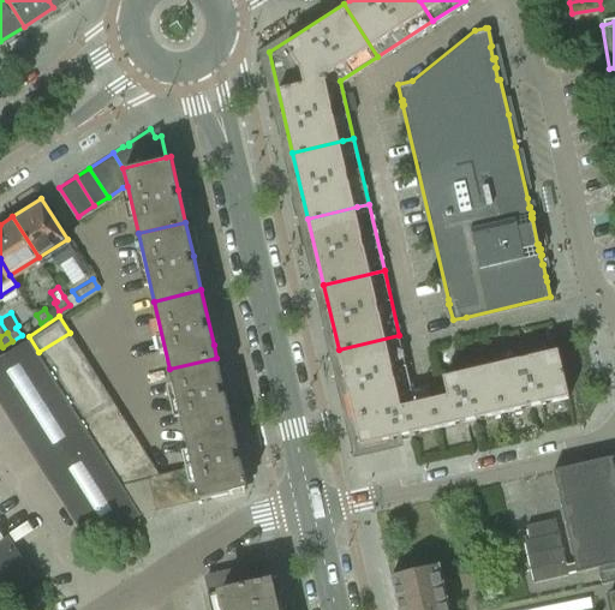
[(70,333),(39,352),(47,365),(78,346),(70,333)]
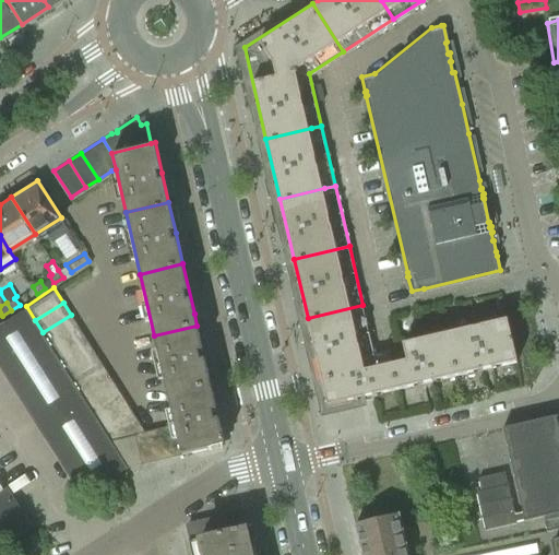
[(363,305),(308,318),(321,377),(366,366),(377,364),(373,351),(363,305)]
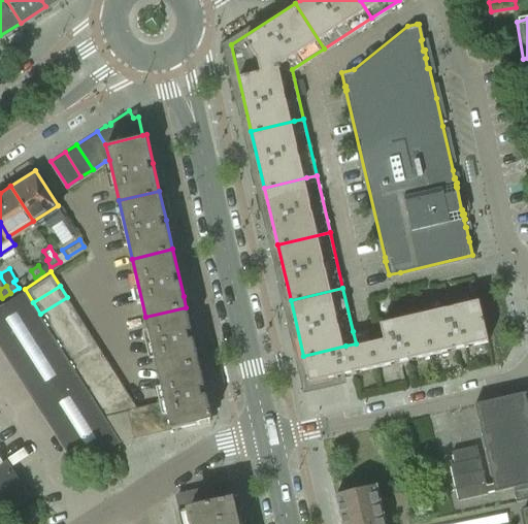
[(0,303),(0,341),(36,399),(78,372),(76,370),(69,359),(62,348),(55,336),(47,325),(40,314),(33,302),(25,289),(0,303)]
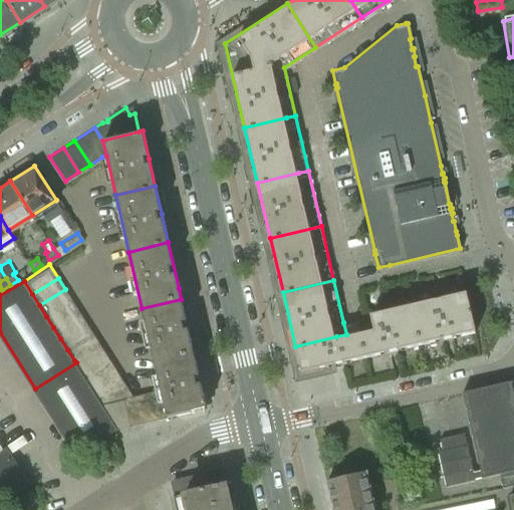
[(65,289),(39,305),(46,316),(72,299),(65,289)]
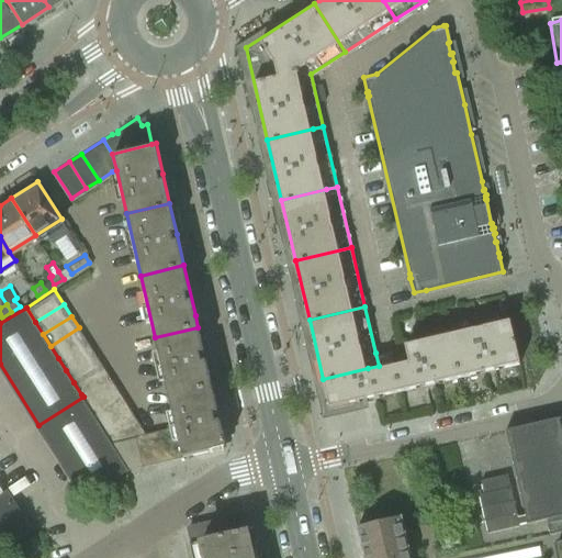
[(509,317),(450,331),(460,374),(519,360),(509,317)]
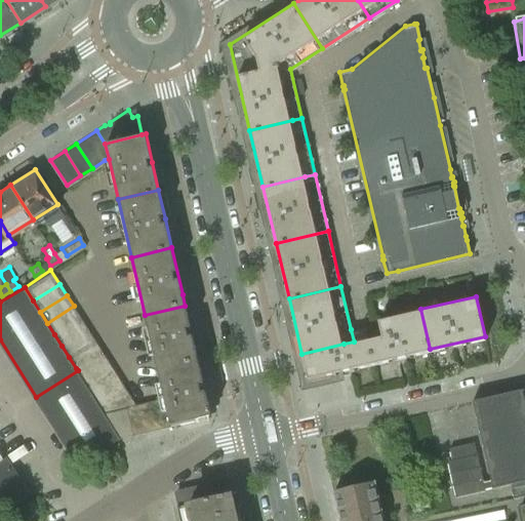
[(74,306),(47,323),(54,334),(81,318),(74,306)]
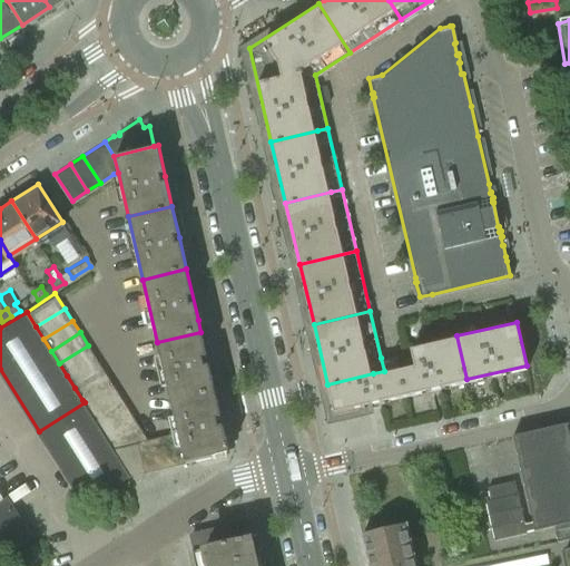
[(215,391),(212,380),(200,332),(157,342),(172,401),(215,391)]
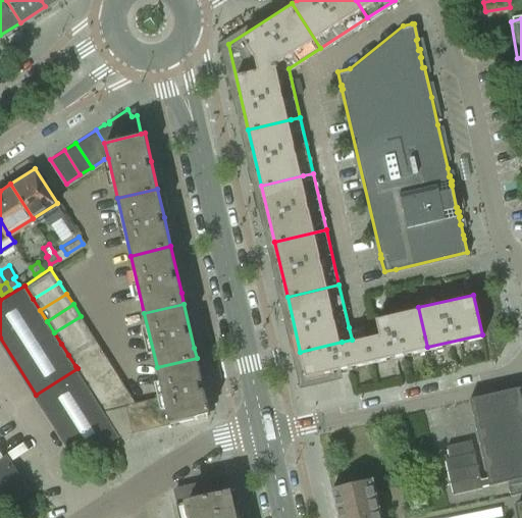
[(418,307),(375,317),(379,332),(365,337),(371,360),(427,347),(418,307)]
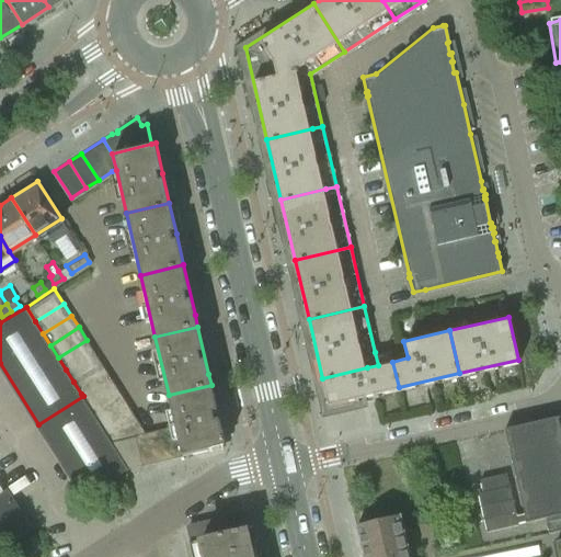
[(87,340),(58,357),(66,370),(94,352),(87,340)]
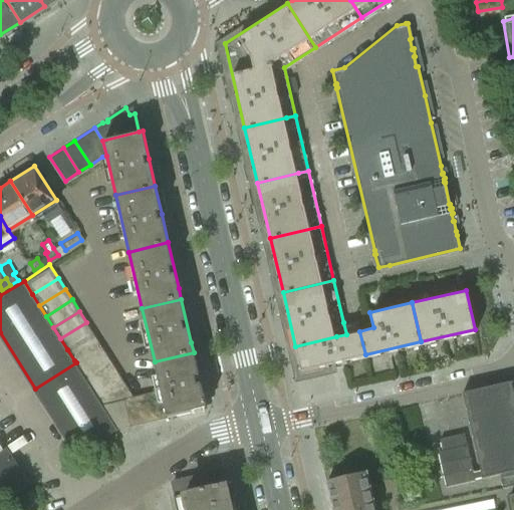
[(336,336),(295,346),(300,369),(365,354),(359,331),(357,319),(343,322),(346,334),(336,336)]
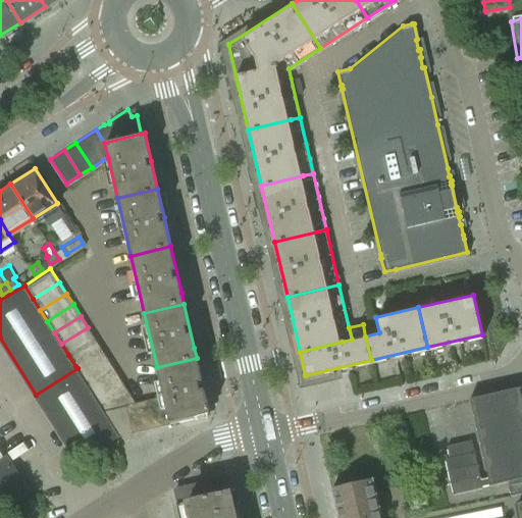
[(88,327),(61,344),(68,355),(95,338),(88,327)]
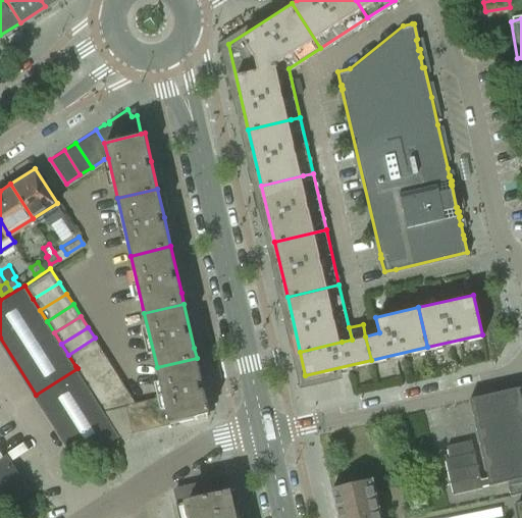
[(95,338),(68,355),(75,366),(101,349),(95,338)]
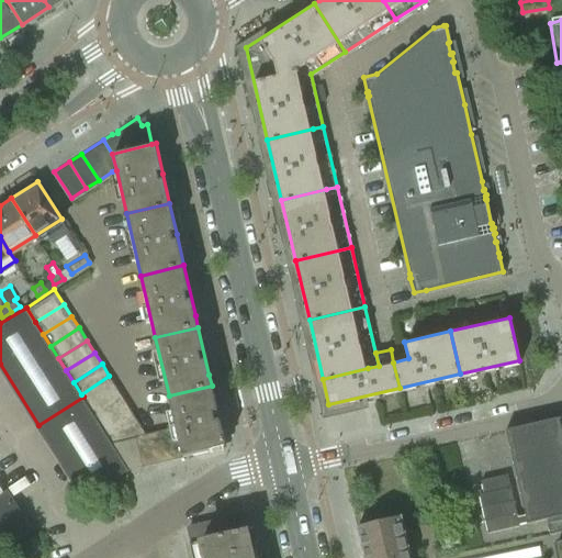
[(109,376),(81,394),(83,397),(90,406),(117,389),(109,376)]
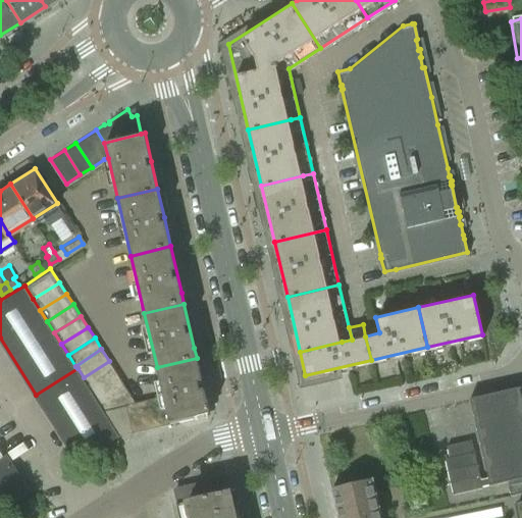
[(209,412),(203,384),(197,358),(157,367),(163,394),(169,421),(209,412)]
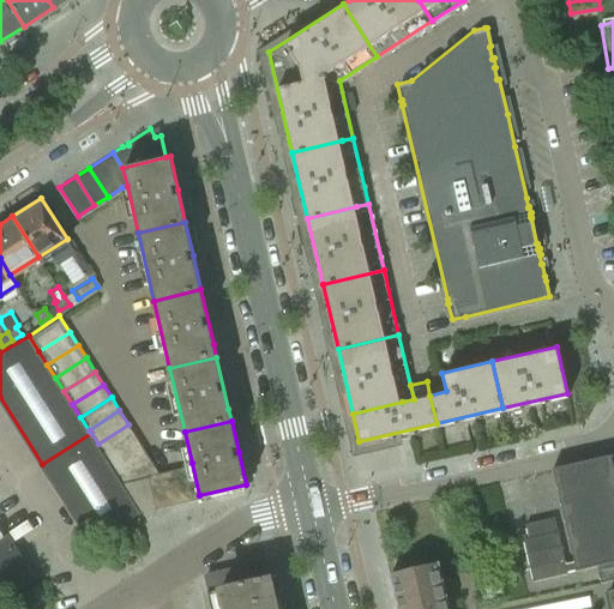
[(128,424),(98,444),(107,457),(137,438),(128,424)]
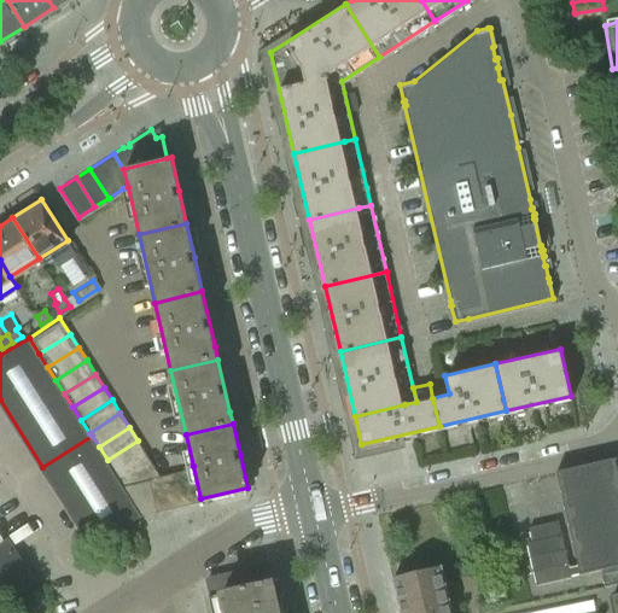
[(92,436),(42,467),(50,478),(99,447),(92,436)]
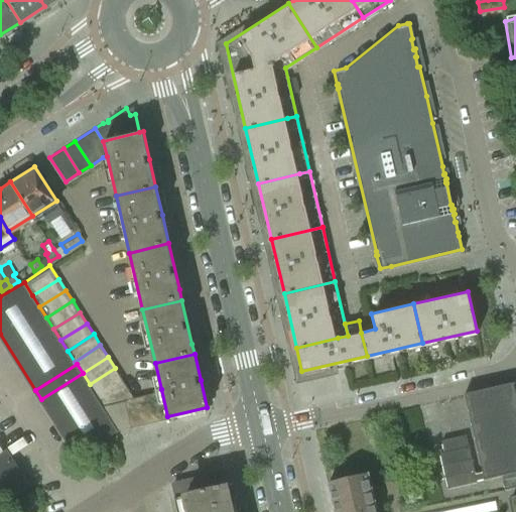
[(115,368),(90,384),(97,395),(122,379),(115,368)]
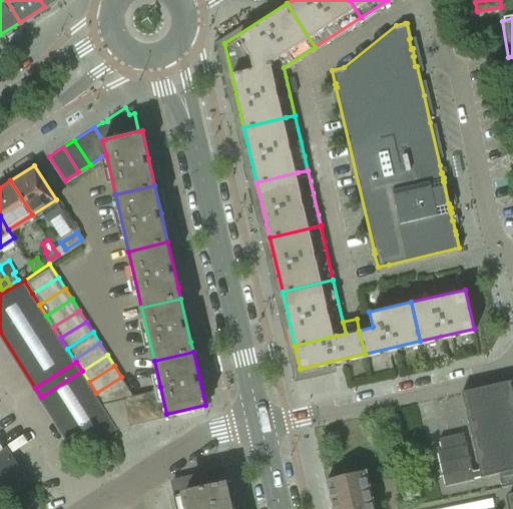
[(82,371),(41,397),(76,452),(116,426),(101,401),(96,393),(89,382),(82,371)]
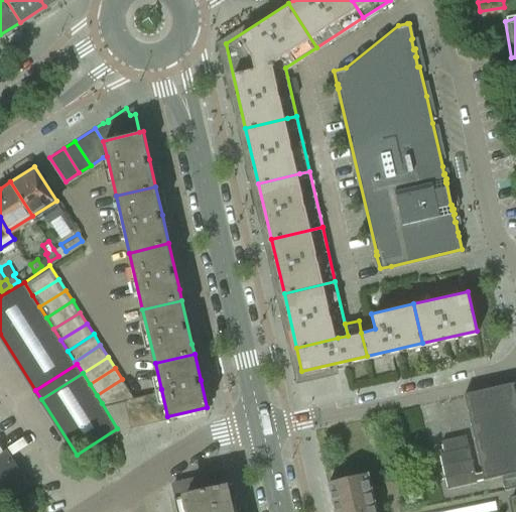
[(122,379),(97,395),(102,403),(125,398),(133,396),(133,395),(132,395),(122,379)]
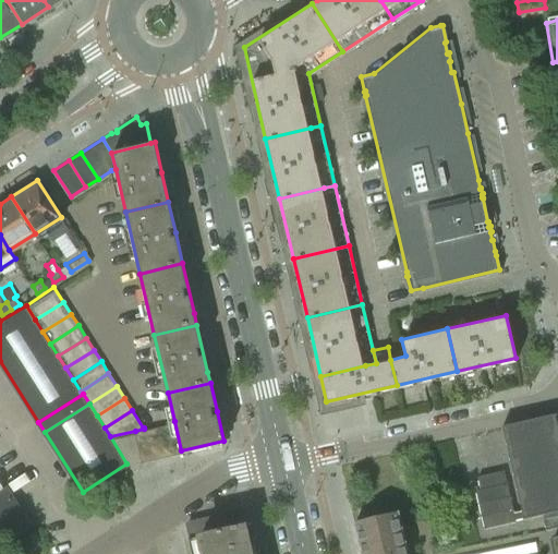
[(557,524),(557,410),(500,424),(501,425),(502,425),(522,510),(513,512),(504,468),(477,473),(481,486),(474,488),(483,526),(516,518),(516,517),(522,516),(522,517),(542,513),(545,527),(557,524)]
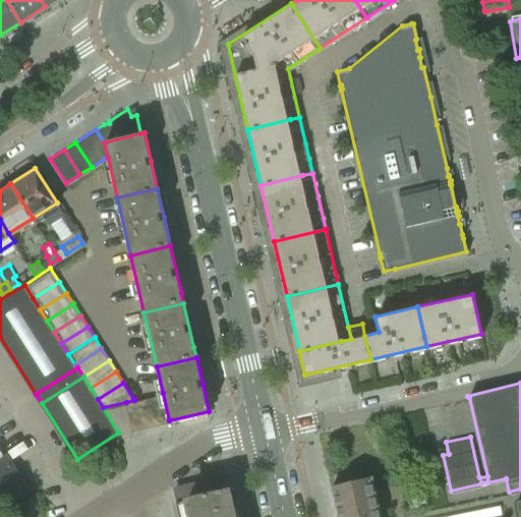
[(169,420),(163,393),(151,396),(157,423),(169,420)]
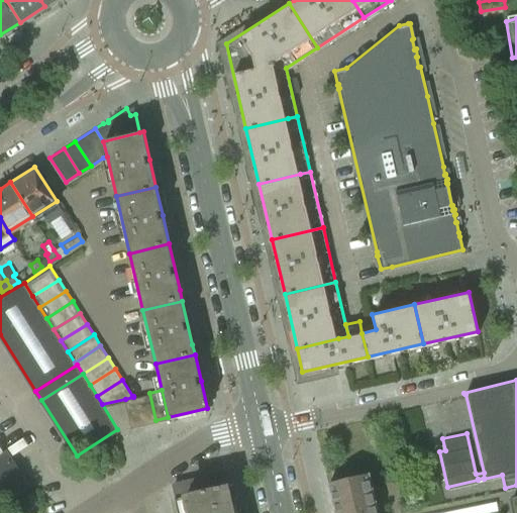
[(149,393),(136,396),(143,423),(156,420),(149,393)]
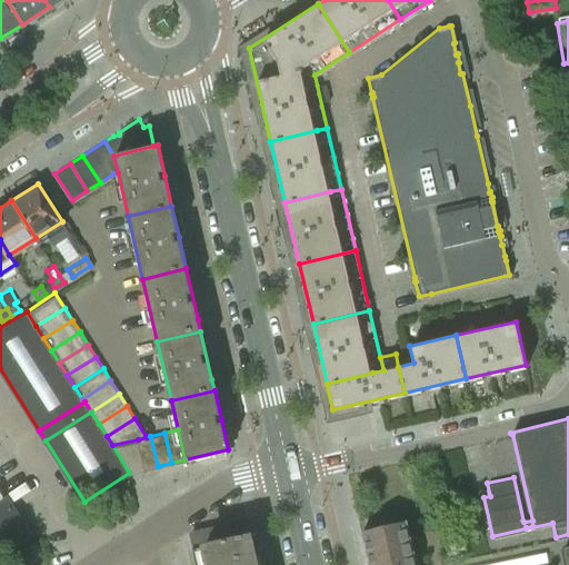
[(147,437),(138,439),(145,469),(158,466),(150,436),(147,436),(147,437)]
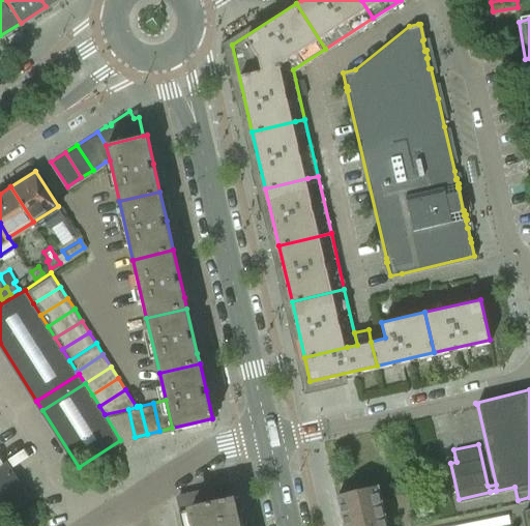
[(128,409),(105,414),(120,440),(135,437),(128,409)]
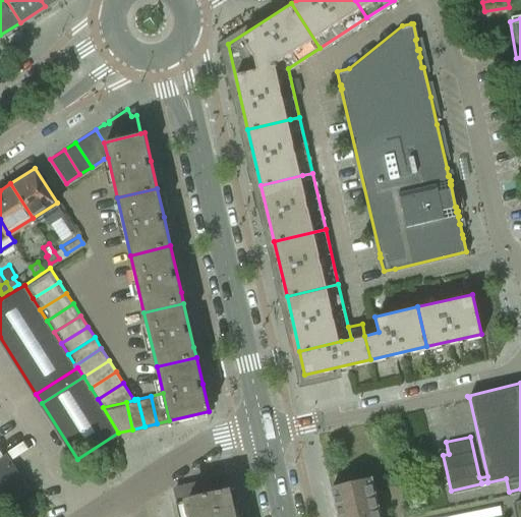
[(0,507),(30,489),(6,451),(2,453),(0,454),(0,507)]
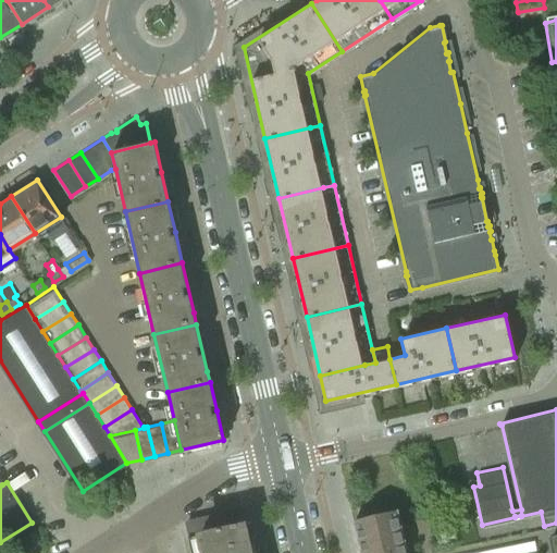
[(407,552),(396,508),(354,518),(361,552),(556,552),(556,532),(551,533),(555,552),(407,552)]
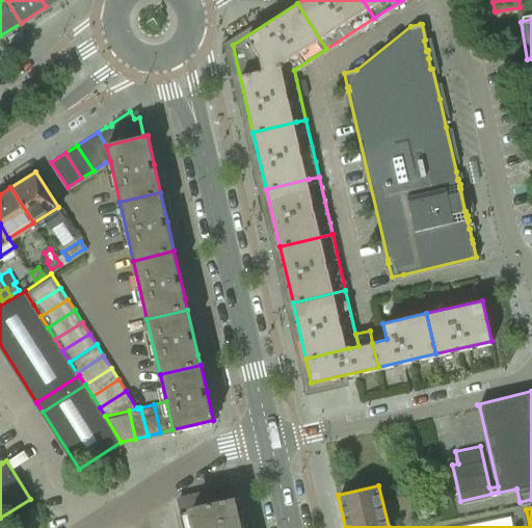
[(177,500),(183,527),(238,527),(229,487),(177,500)]
